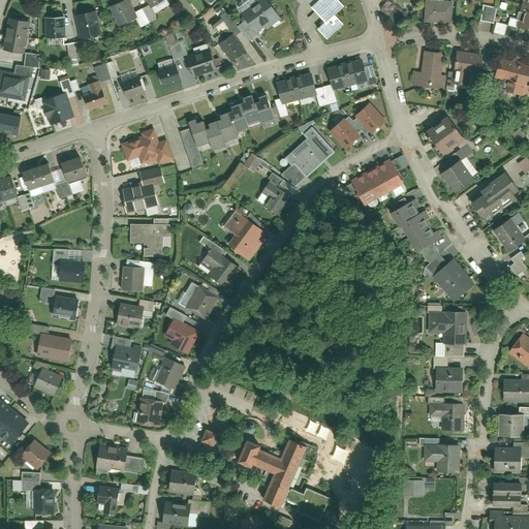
[(133,19),(124,0),(110,7),(119,26),(133,19)]
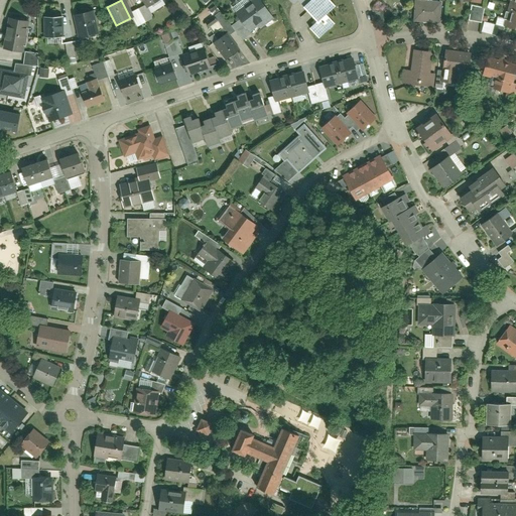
[(270,13),(259,0),(253,0),(236,14),(249,30),(270,13)]
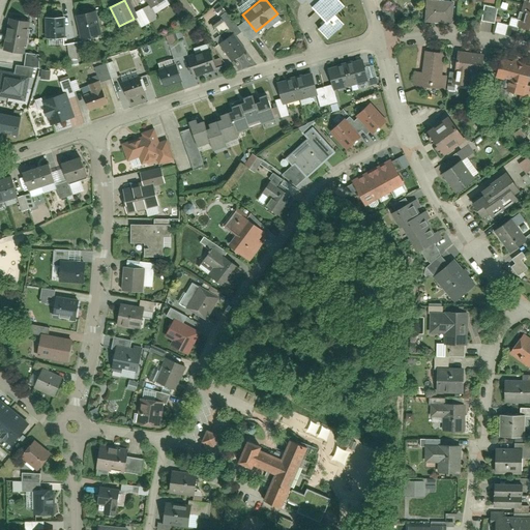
[(299,0),(303,3),(304,2),(325,23),(319,29),(328,39),(344,25),(335,15),(344,6),(337,0),(299,0)]
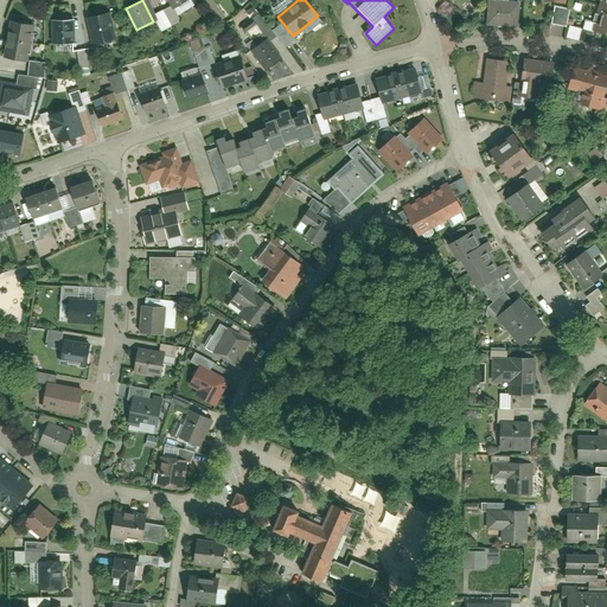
[(519,27),(521,2),(489,1),(487,26),(519,27)]
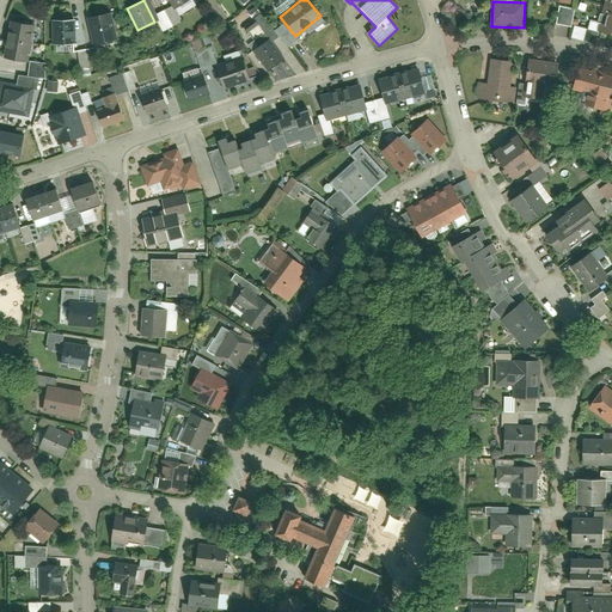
[(560,5),(555,23),(571,26),(575,8),(560,5)]
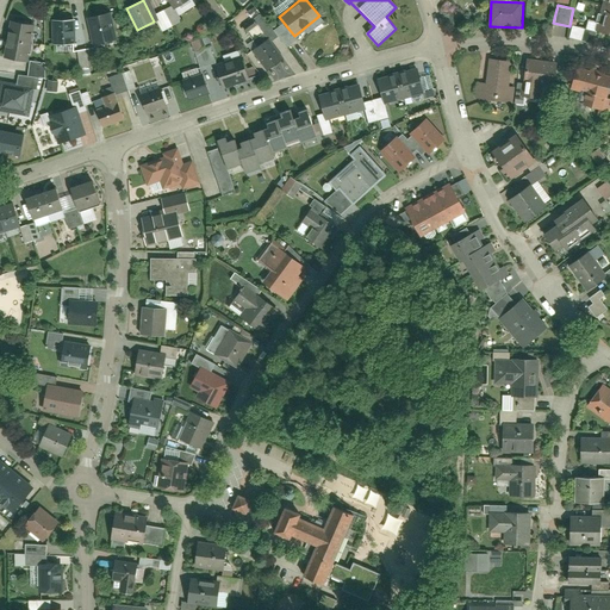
[(609,35),(609,8),(603,7),(597,31),(609,35)]
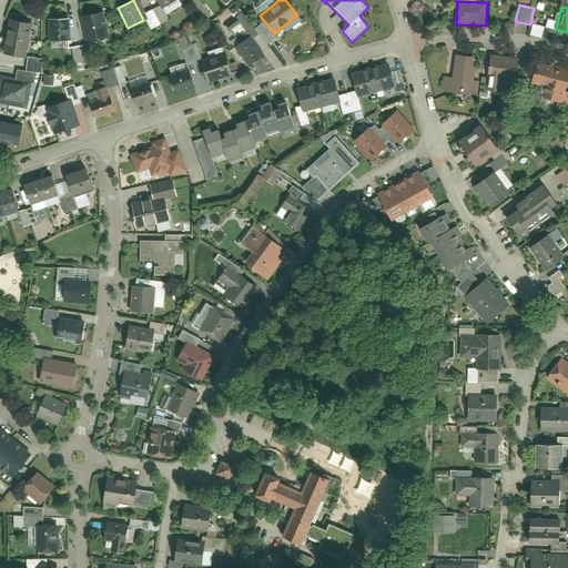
[(109,37),(102,12),(82,17),(89,42),(109,37)]
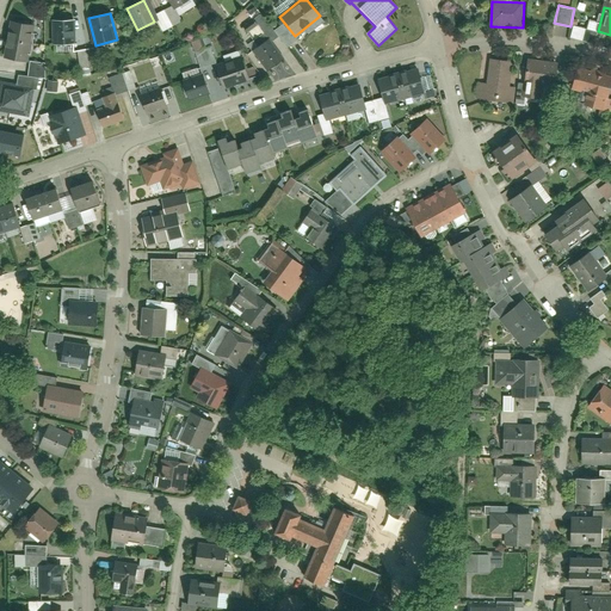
[(260,16),(245,28),(255,42),(271,30),(260,16)]
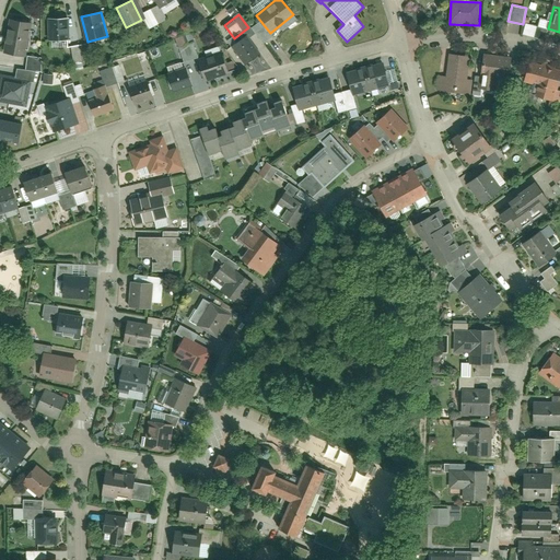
[(65,39),(63,19),(48,20),(49,41),(65,39)]
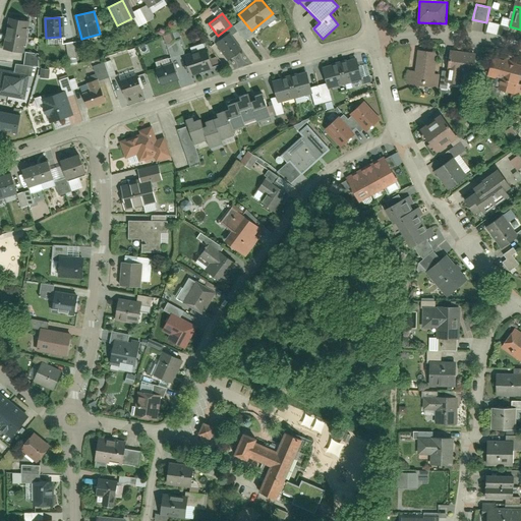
[(10,19),(8,35),(26,38),(30,22),(10,19)]
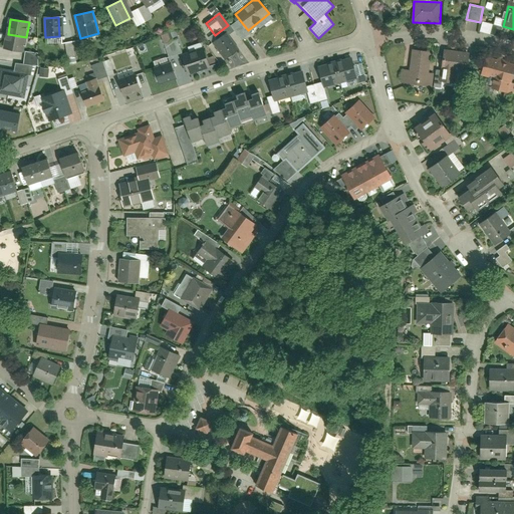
[(480,32),(490,33),(492,23),(482,21),(480,32)]
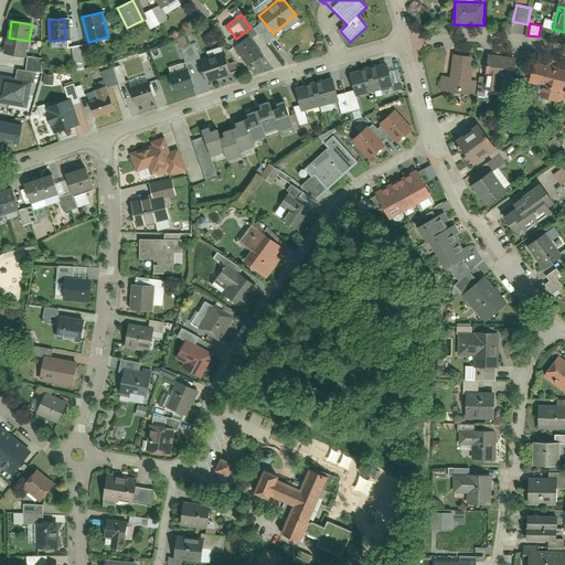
[(234,48),(248,66),(264,54),(249,35),(234,48)]
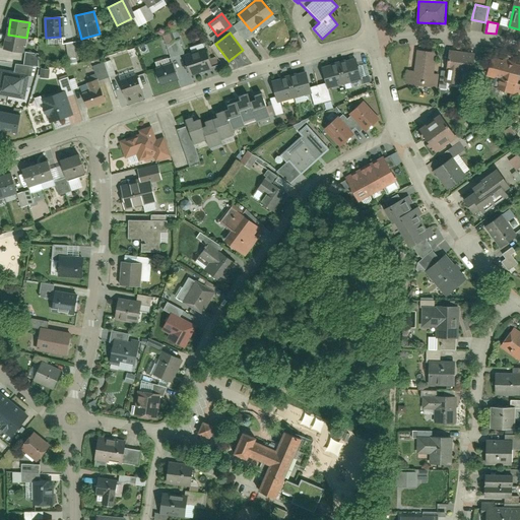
[(180,40),(172,42),(171,34),(165,35),(169,57),(183,54),(180,40)]
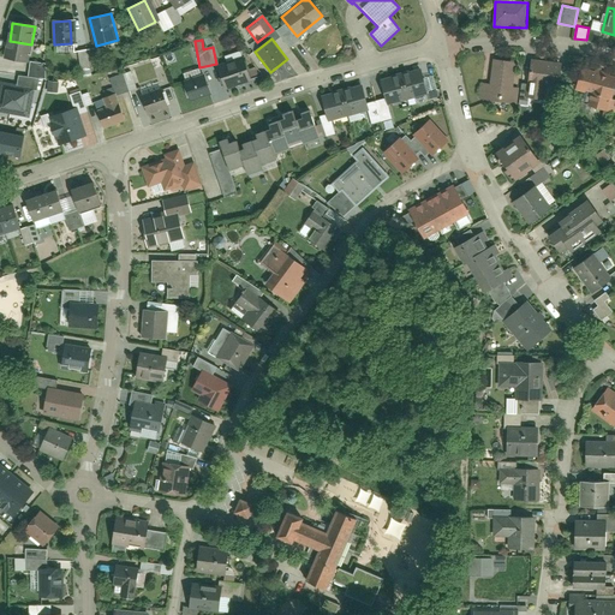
[(10,41),(6,59),(29,63),(31,45),(10,41)]
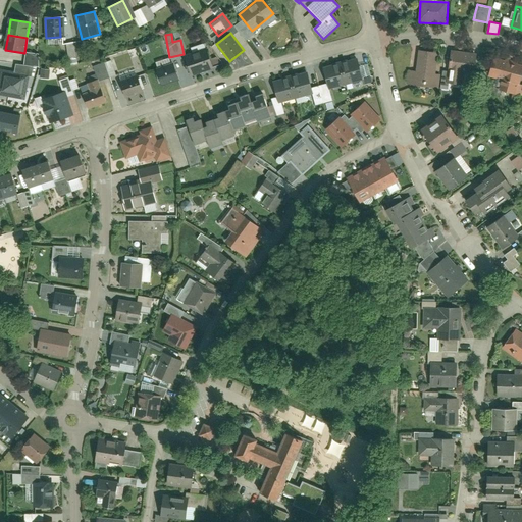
[(81,40),(66,43),(69,64),(77,63),(76,56),(84,55),(81,40)]
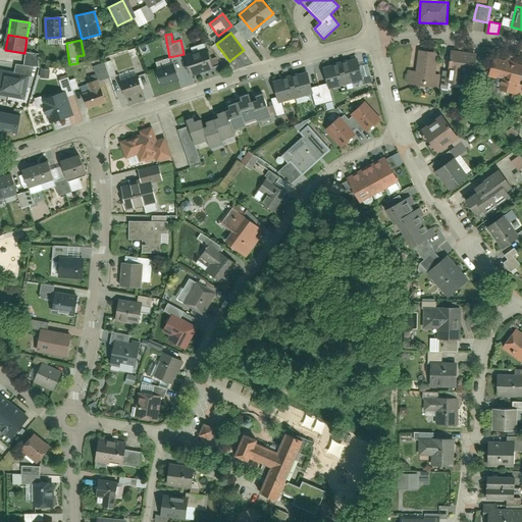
[(439,52),(417,49),(413,79),(436,81),(439,52)]
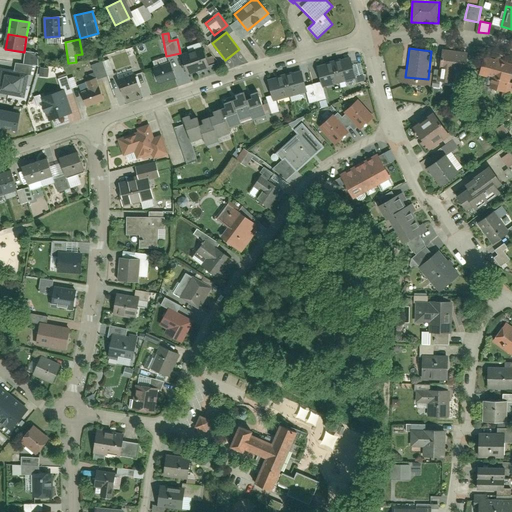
[(209,68),(203,49),(180,56),(186,75),(209,68)]
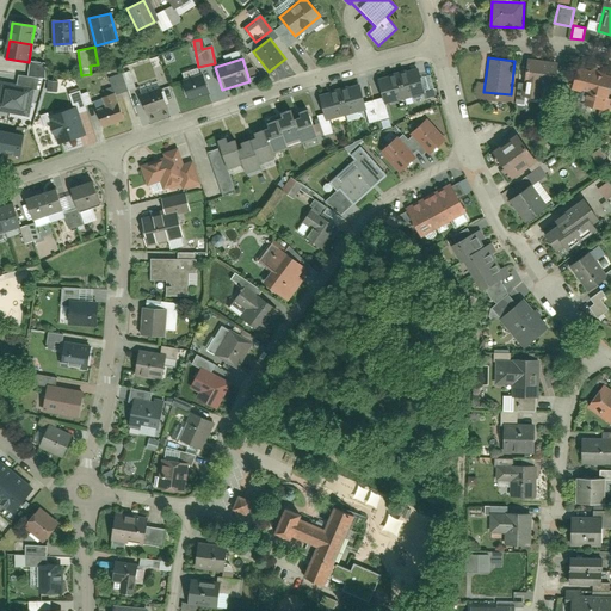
[(523,97),(538,98),(539,87),(556,88),(559,62),(526,59),(523,97)]
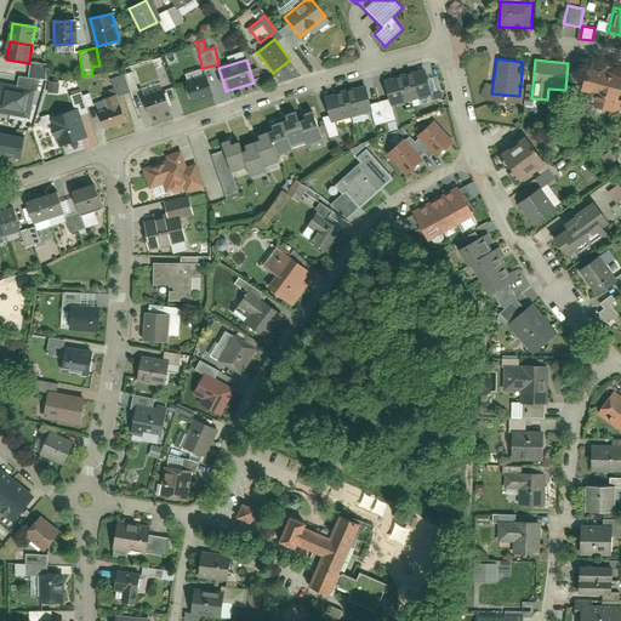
[(425,69),(405,75),(412,101),(432,95),(425,69)]
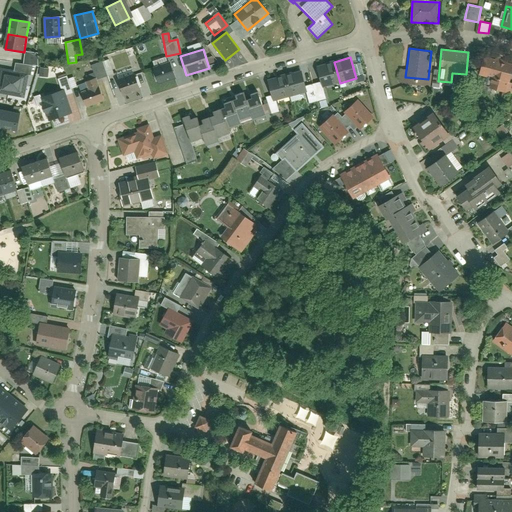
[(511,79),(511,63),(483,57),(479,75),(491,78),(489,89),(504,92),(507,80),(511,81),(511,79)]
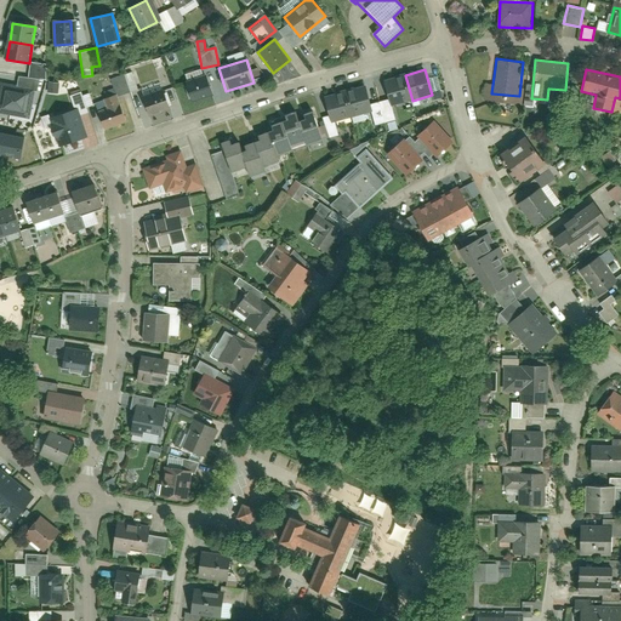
[(117,96),(138,89),(132,72),(110,78),(117,96)]
